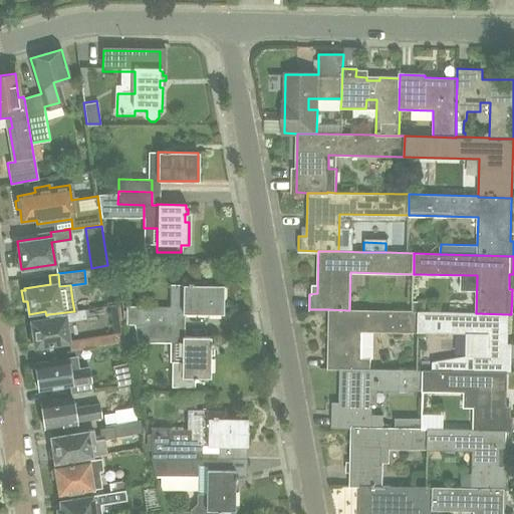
[(222,314),(223,285),(183,285),(183,312),(183,313),(222,314)]
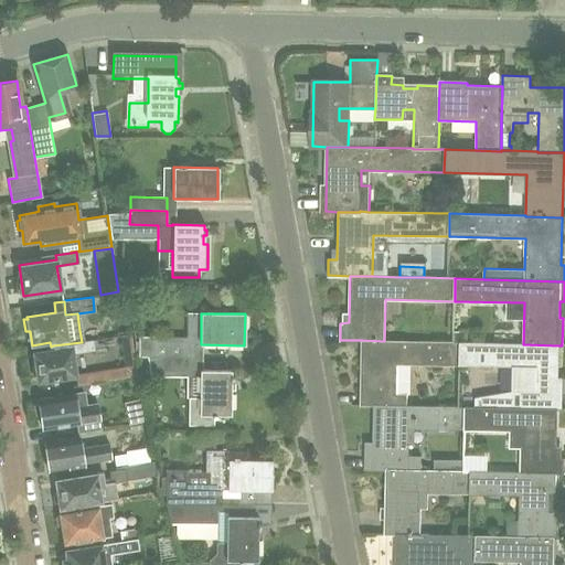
[(454,331),(454,342),(460,342),(465,342),(465,331),(454,331)]
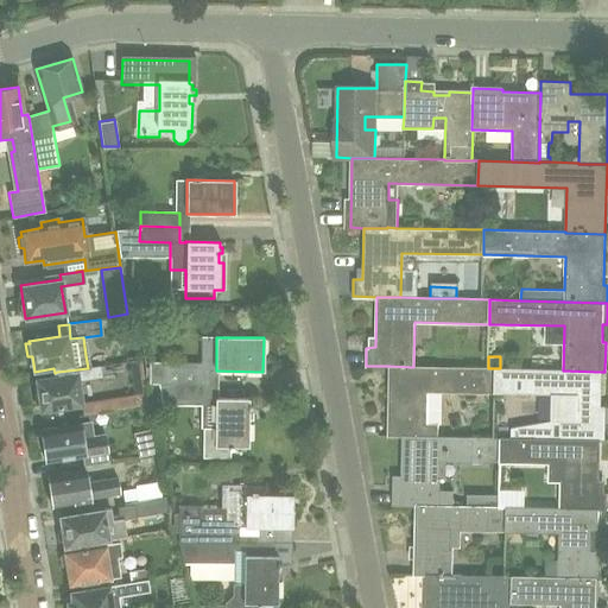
[(209,384),(209,369),(201,369),(170,368),(170,363),(170,362),(150,361),(150,362),(149,382),(169,384),(209,384)]
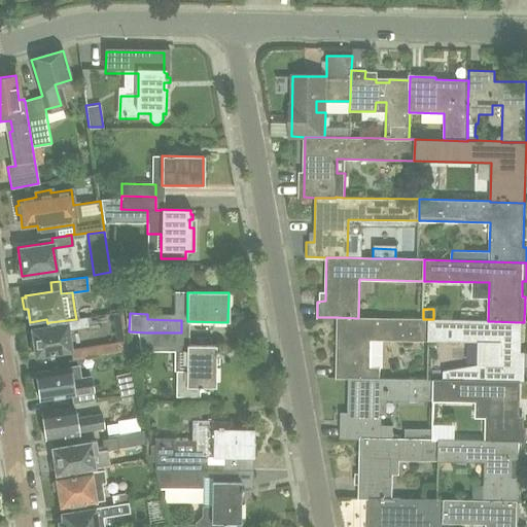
[(88,325),(86,317),(76,319),(49,322),(50,325),(31,328),(32,339),(29,339),(31,353),(34,352),(35,355),(70,350),(67,328),(88,325)]
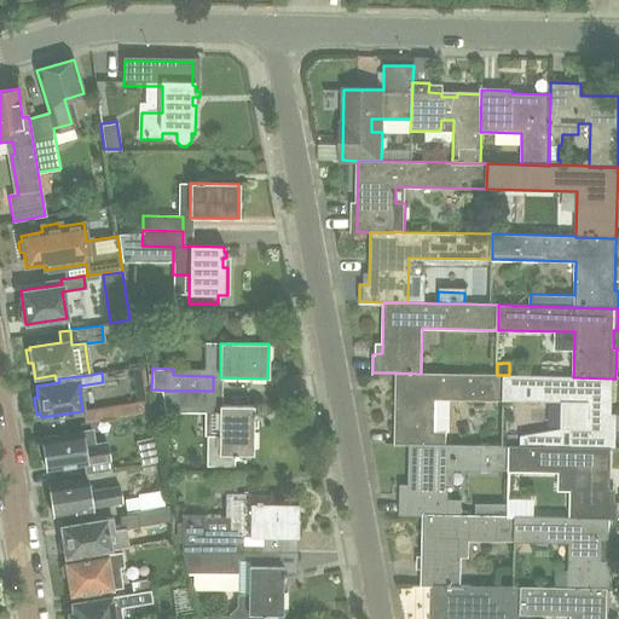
[(434,444),(446,444),(447,399),(504,401),(504,375),(497,375),(421,374),(397,372),(394,444),(410,444),(434,445),(434,444)]
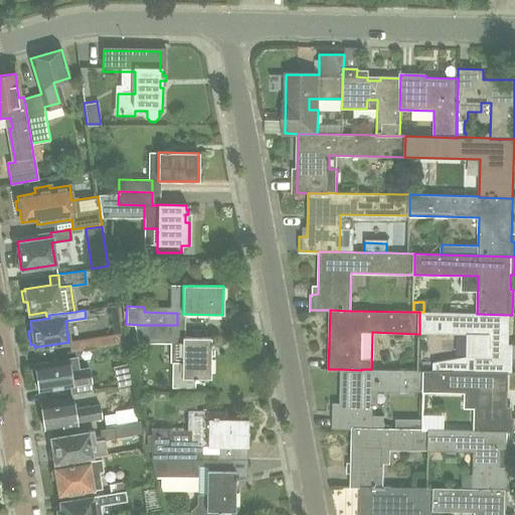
[(508,374),(509,315),(477,314),(423,312),(419,312),(419,334),(476,335),(475,372),(475,373),(508,374)]
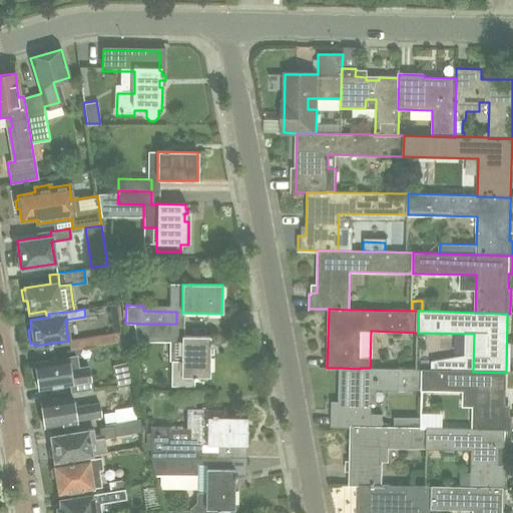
[(175,337),(176,324),(142,324),(142,336),(175,337)]
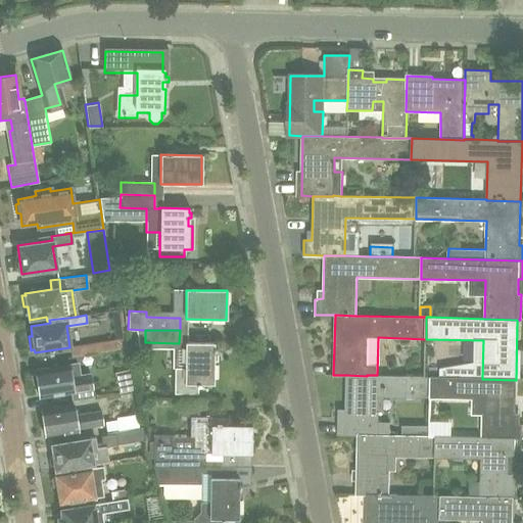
[(100,340),(102,350),(116,347),(115,338),(100,340)]
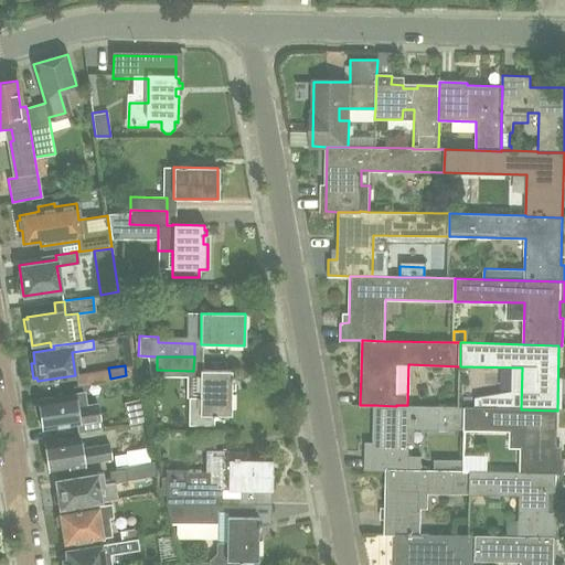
[(200,370),(200,397),(189,397),(188,425),(213,425),(214,417),(215,417),(215,414),(230,415),(231,371),(200,370)]
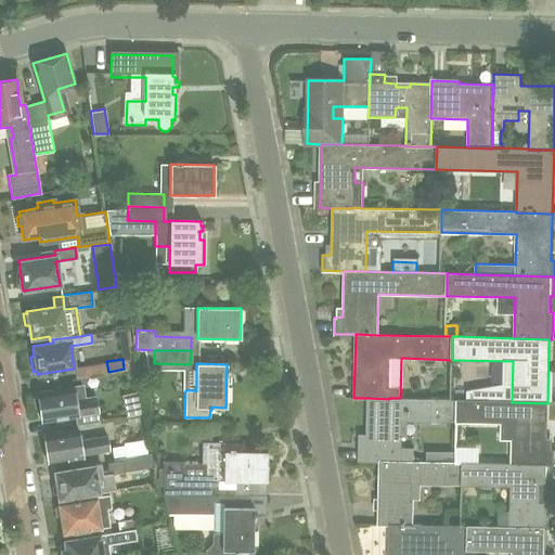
[(37,395),(34,398),(35,408),(39,409),(41,422),(74,416),(76,426),(100,422),(98,412),(95,396),(84,398),(81,385),(73,386),(37,391),(37,395)]
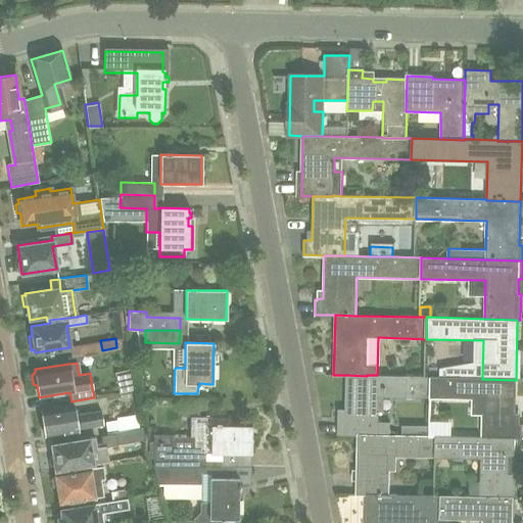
[(375,396),(390,397),(430,398),(431,377),(377,375),(367,375),(367,376),(346,375),(345,409),(338,409),(337,434),(344,434),(358,435),(378,435),(390,435),(390,423),(379,422),(379,411),(375,411),(375,396)]
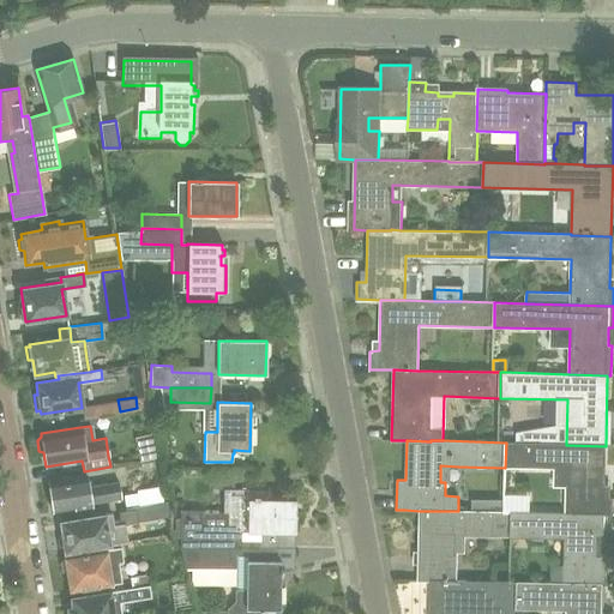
[(613,500),(605,500),(606,446),(566,445),(566,444),(506,443),(505,468),(554,469),(554,487),(566,487),(565,503),(547,501),(546,513),(565,513),(565,515),(608,516),(613,516),(613,500)]
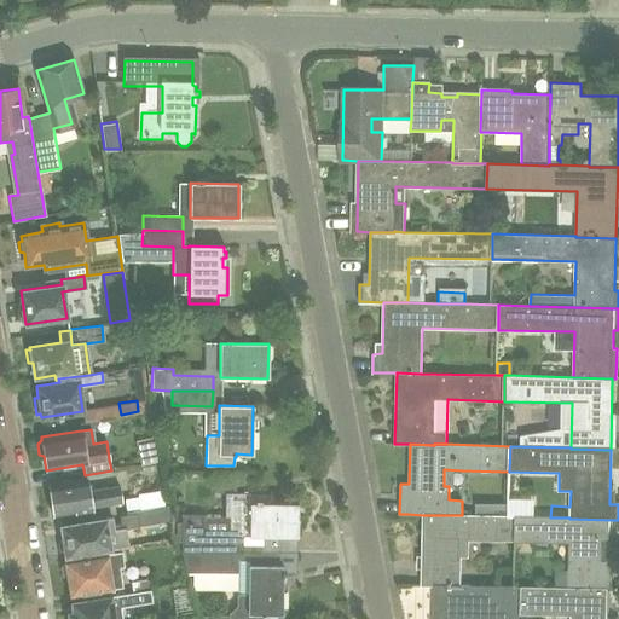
[(87,479),(48,486),(53,516),(75,513),(76,515),(92,513),(91,507),(122,502),(119,486),(88,491),(87,479)]
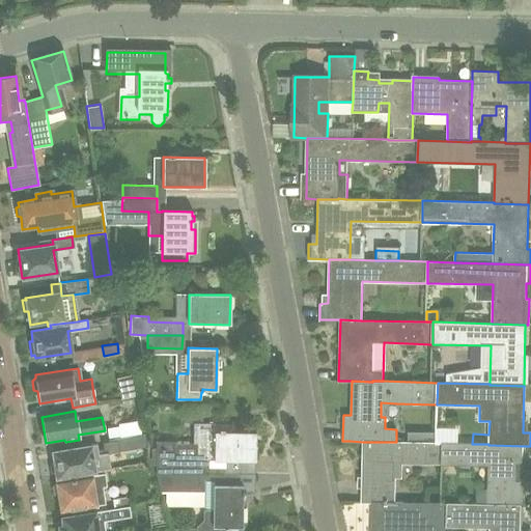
[(255,432),(223,431),(223,428),(220,428),(220,423),(195,423),(195,429),(197,429),(197,459),(174,459),(174,453),(164,453),(164,452),(166,452),(166,448),(162,448),(162,450),(156,450),(156,472),(225,473),(225,460),(255,462),(255,432)]
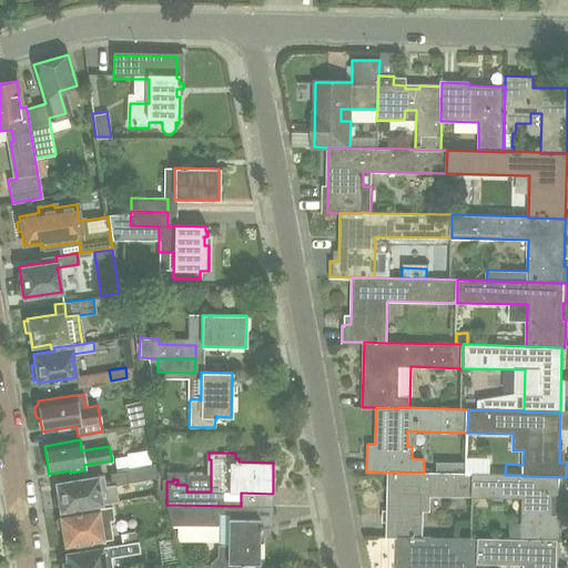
[(102,476),(54,484),(57,494),(56,494),(53,498),(54,505),(58,508),(59,508),(59,511),(117,501),(114,486),(127,484),(124,472),(108,475),(109,482),(103,483),(102,476)]
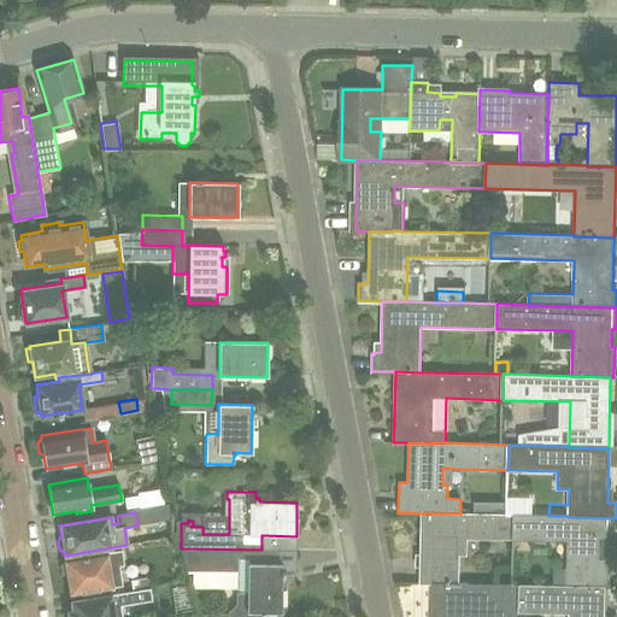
[(459,583),(460,539),(513,540),(515,515),(499,515),(465,513),(460,513),(446,513),(422,513),(419,583),(435,583),(459,585),(459,583)]
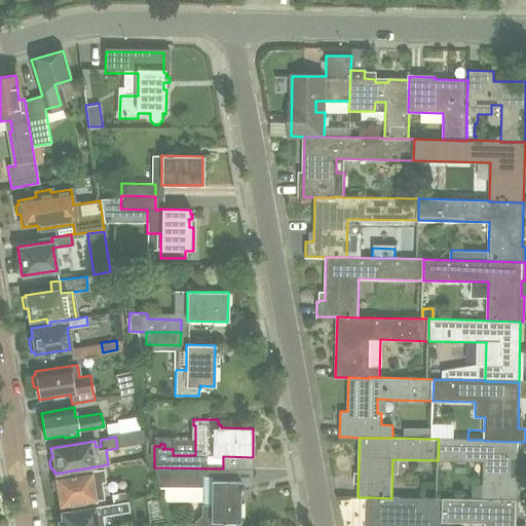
[(484,461),(483,485),(472,484),(472,499),(483,500),(516,501),(520,501),(521,476),(517,476),(517,460),(521,460),(521,442),(484,441),(484,440),(467,440),(439,439),(438,460),(484,461)]
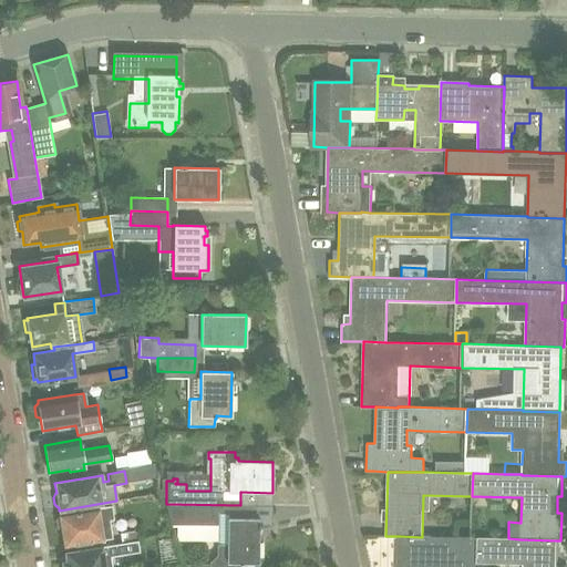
[(258,519),(239,518),(239,506),(240,506),(240,505),(166,504),(166,506),(171,525),(217,525),(217,555),(212,562),(209,560),(209,565),(208,566),(243,566),(243,563),(258,564),(258,519)]
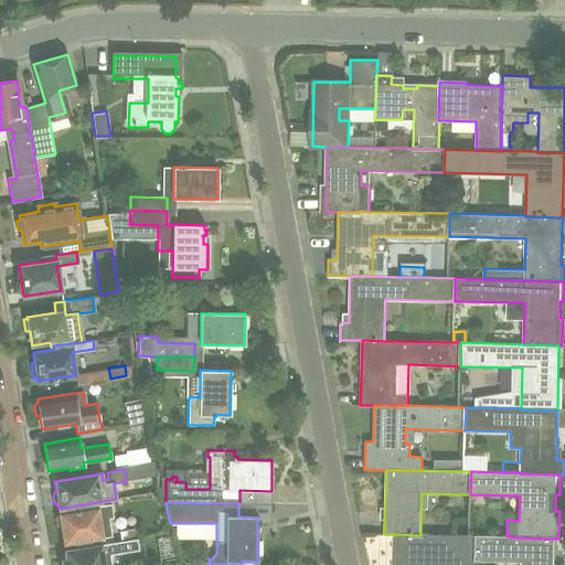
[(108,519),(113,518),(110,504),(60,512),(60,513),(55,515),(56,524),(62,525),(64,544),(103,537),(112,535),(108,519)]
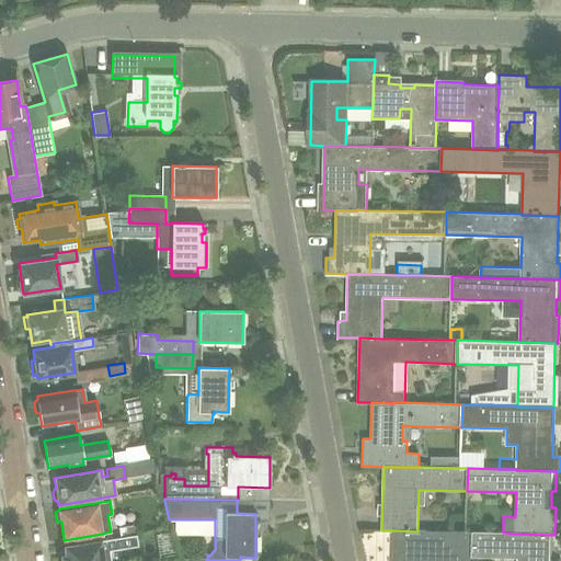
[(135,535),(134,525),(119,527),(121,537),(135,535)]
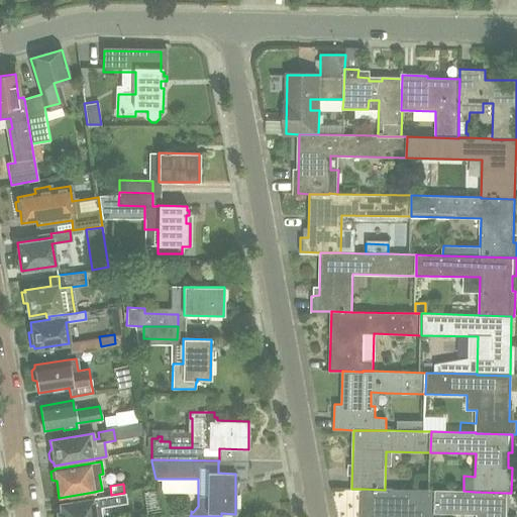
[(393,516),(393,513),(435,514),(436,514),(436,491),(385,489),(385,490),(365,489),(364,510),(369,510),(368,516),(393,516)]
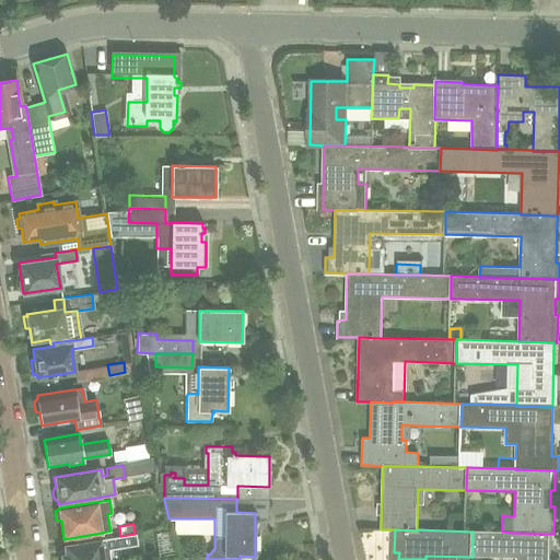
[(548,559),(549,534),(514,533),(502,532),(473,532),(473,557),(517,558),(517,559),(548,559)]
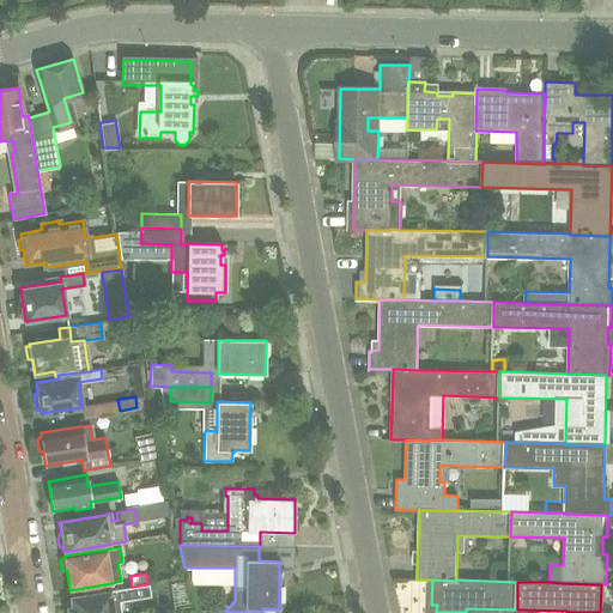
[(150,598),(149,586),(71,598),(73,611),(68,611),(67,612),(120,612),(119,602),(150,598)]
